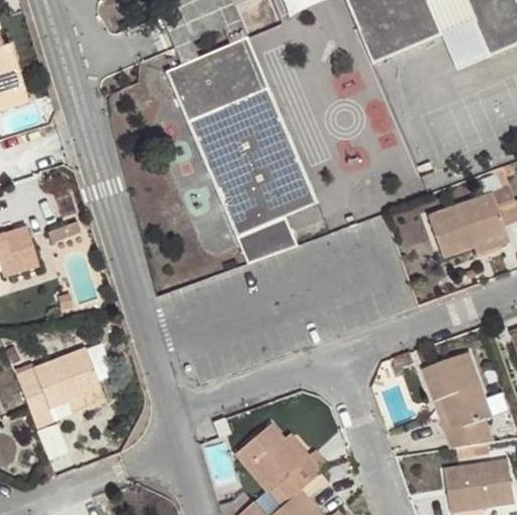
[(233,2),(238,0),(153,0),(181,64),(247,34),(233,2)]
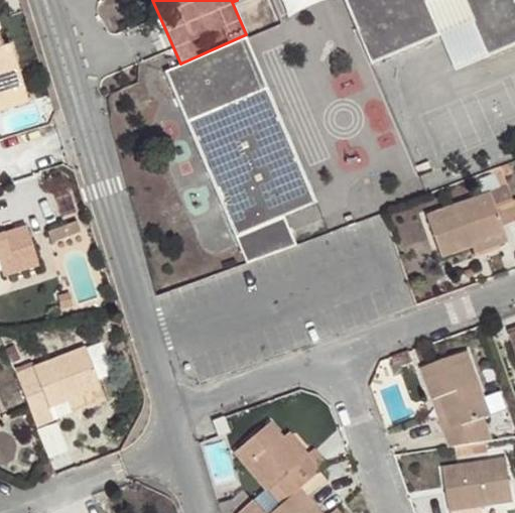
[(344,0),(370,60),(438,32),(424,0),(464,0),(487,53),(514,40),(514,0),(344,0)]
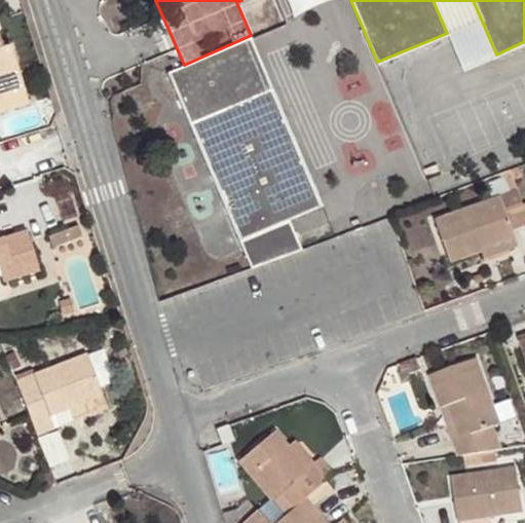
[(4,85),(24,80),(10,42),(3,44),(0,33),(0,96),(8,94),(4,85)]
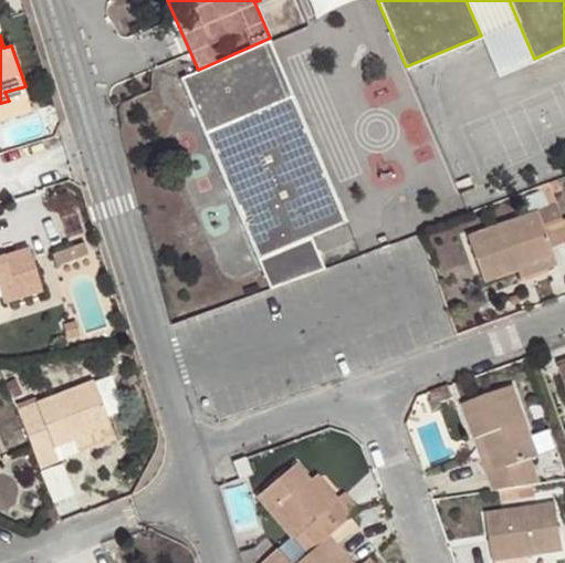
[(180,76),(269,285),(324,266),(310,233),(347,218),(270,38),(198,70),(180,76)]
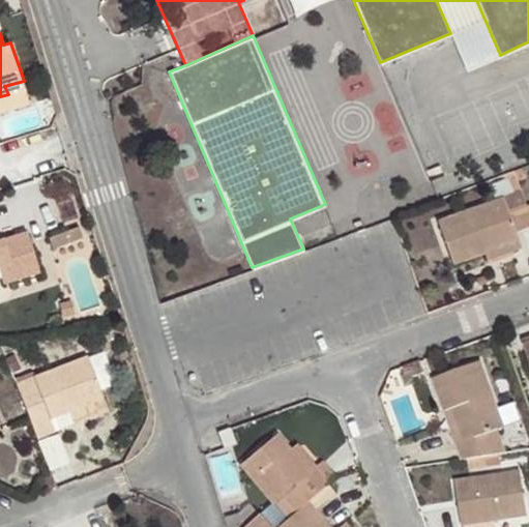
[(26,88),(24,81),(4,86),(8,94),(26,88)]
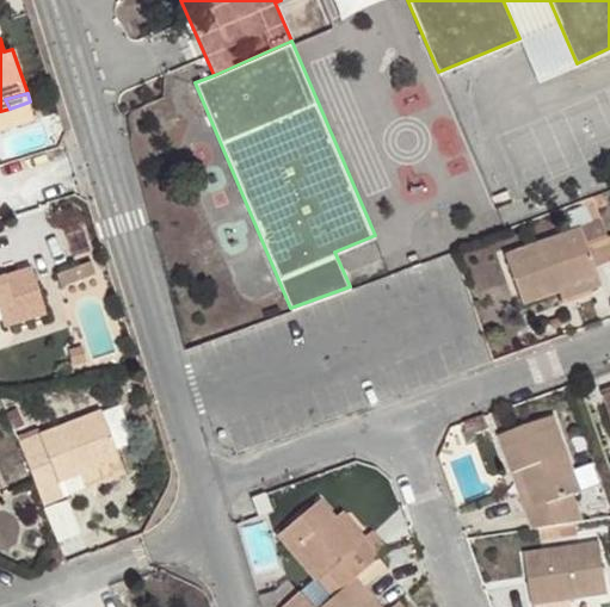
[(609,241),(608,235),(602,218),(506,253),(523,299),(560,285),(559,284),(596,271),(592,260),(609,253),(609,241)]
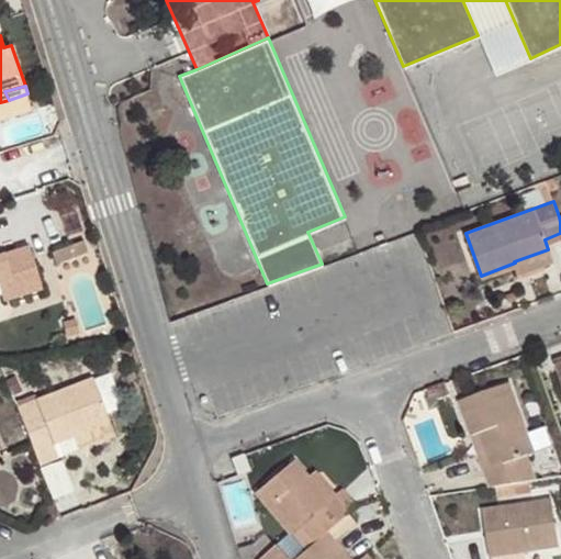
[(0,282),(4,298),(44,282),(32,244),(0,253),(0,282)]
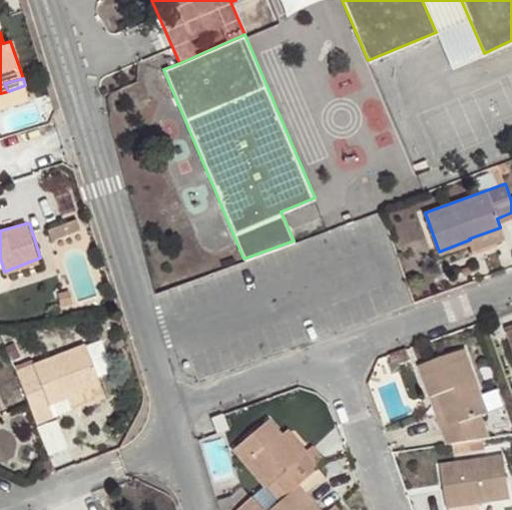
[(469,238),(470,239),(473,246),(503,234),(500,227),(469,238)]
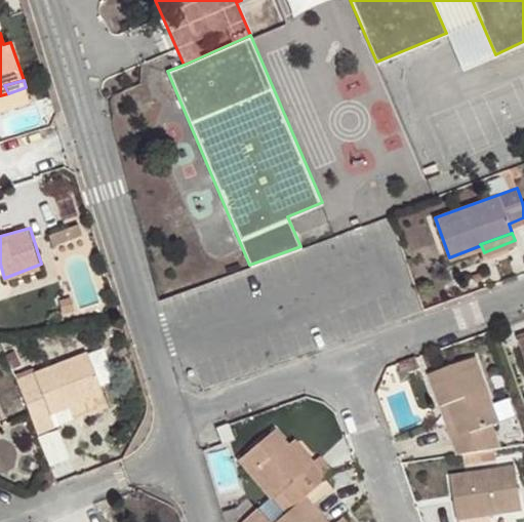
[(103,349),(88,355),(99,382),(107,378),(112,370),(103,349)]
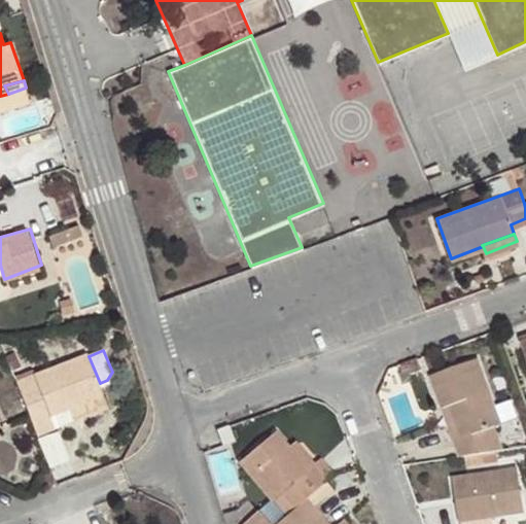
[(88,353),(16,381),(37,431),(55,424),(50,413),(69,406),(103,392),(100,383),(89,356),(88,353)]
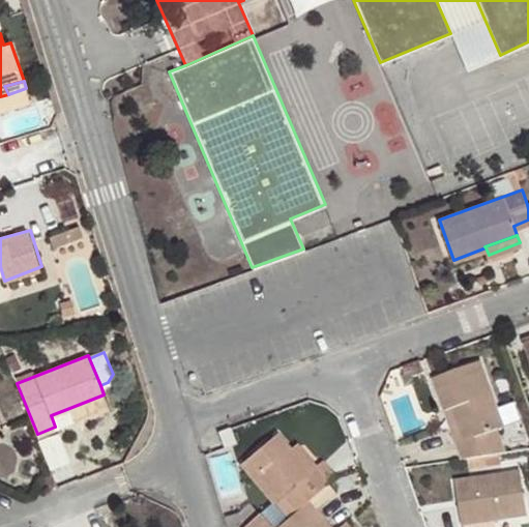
[(457,440),(463,457),(506,449),(498,425),(504,421),(481,358),(434,375),(445,408),(452,405),(463,437),(457,440)]
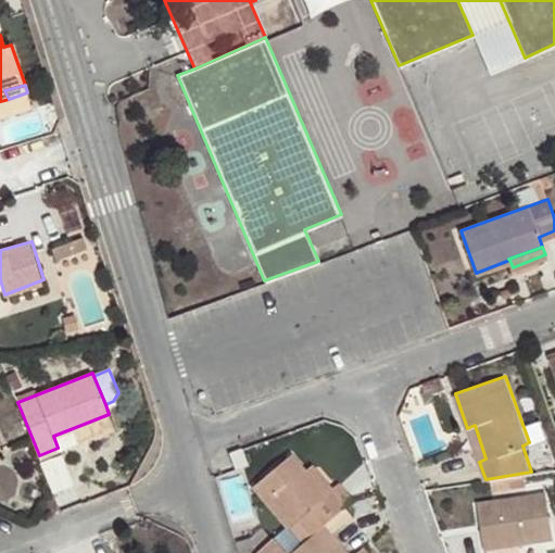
[(109,414),(73,428),(75,437),(113,422),(109,414)]
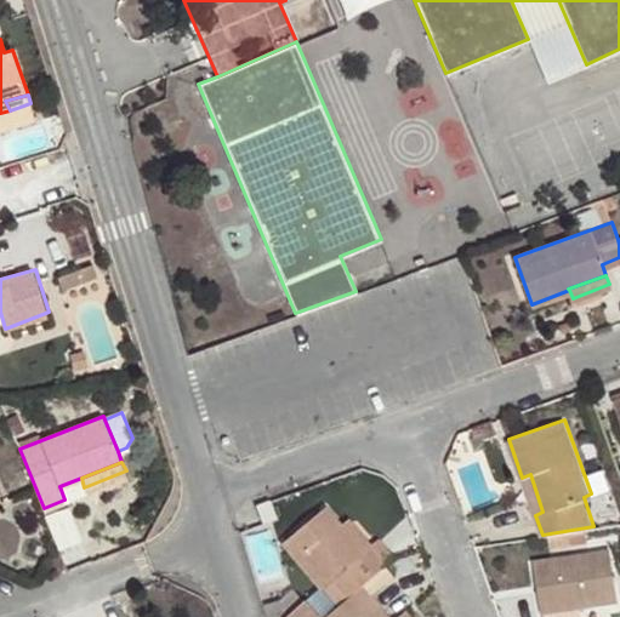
[(530,474),(522,478),(535,515),(542,512),(530,474)]
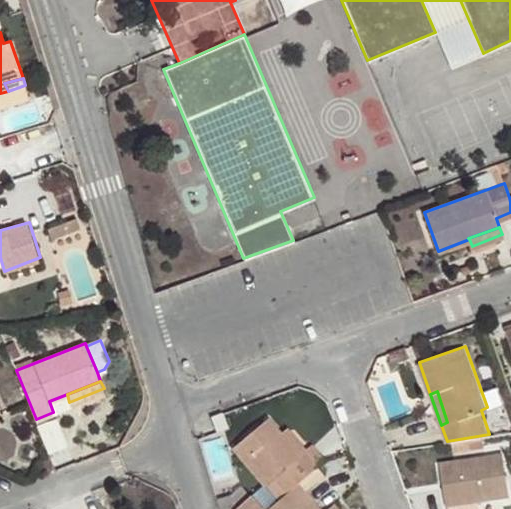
[(211,414),(202,417),(205,426),(214,423),(211,414)]
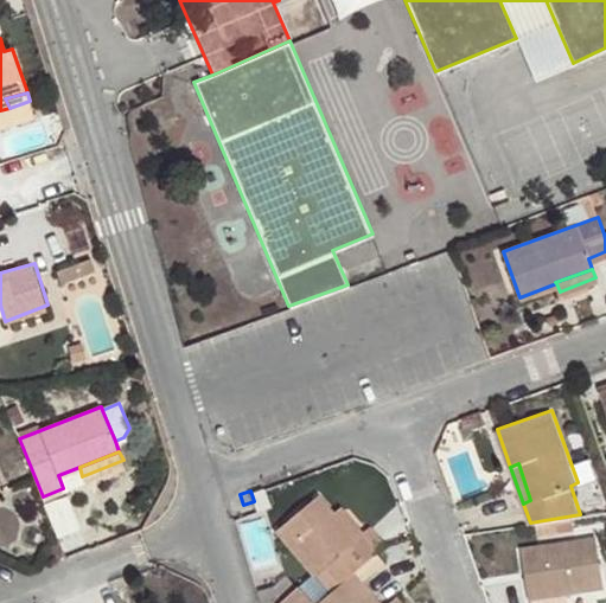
[(377,550),(381,546),(364,527),(356,534),(335,511),(320,492),(280,526),(333,588),(377,550)]
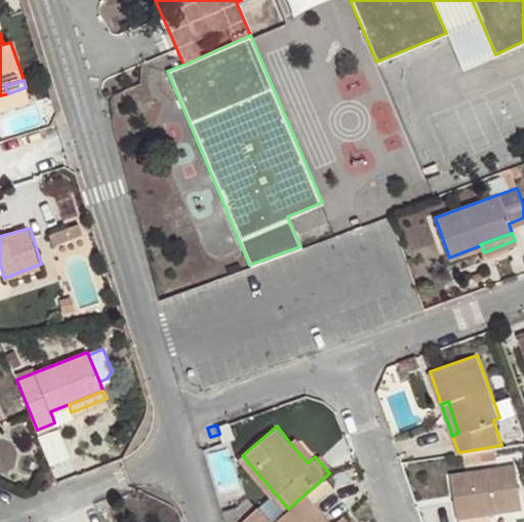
[(308,463),(315,456),(297,435),(289,442),(308,463)]
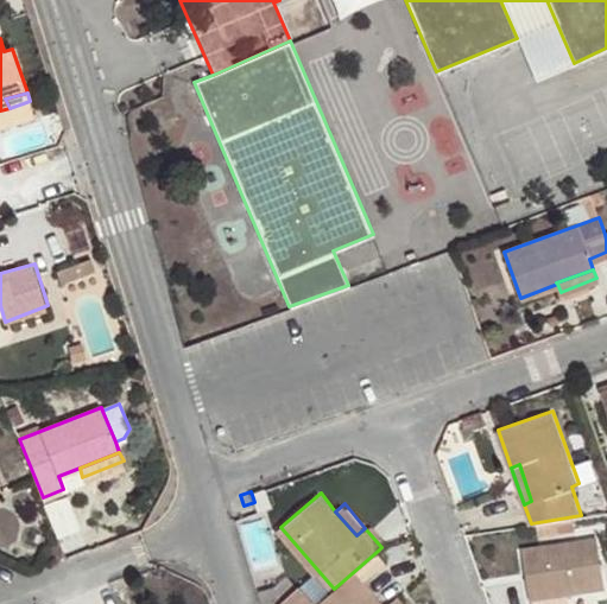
[(606,582),(598,536),(524,547),(533,601),(606,589),(606,582)]
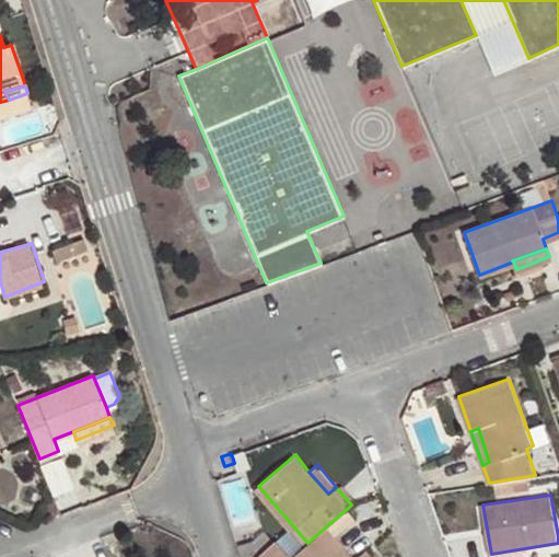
[(302,548),(291,556),(372,556),(367,549),(357,556),(351,556),(335,536),(357,518),(348,508),(307,543),(302,548)]
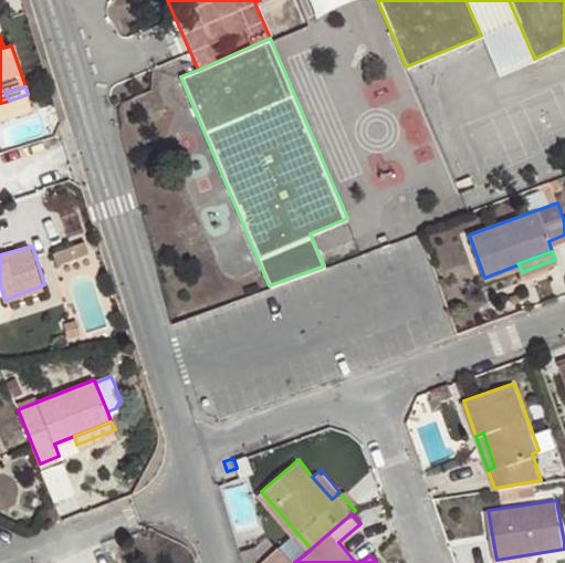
[(278,545),(292,562),(306,550),(293,533),(278,545)]
